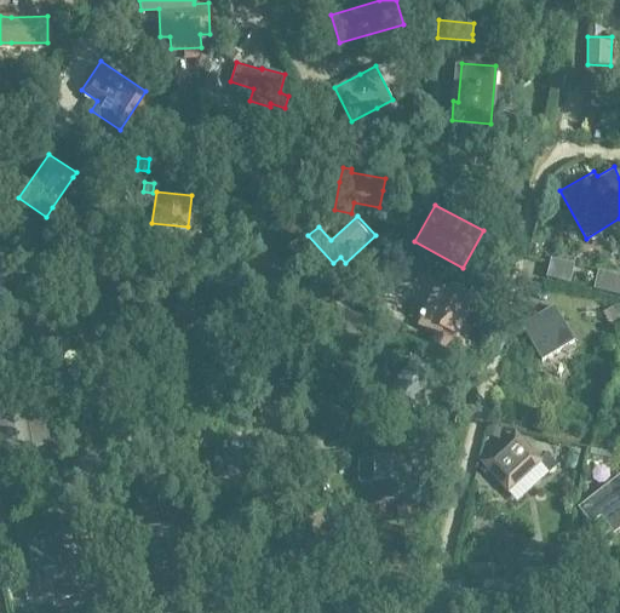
[(619,271),(598,267),(593,285),(619,291),(619,271)]
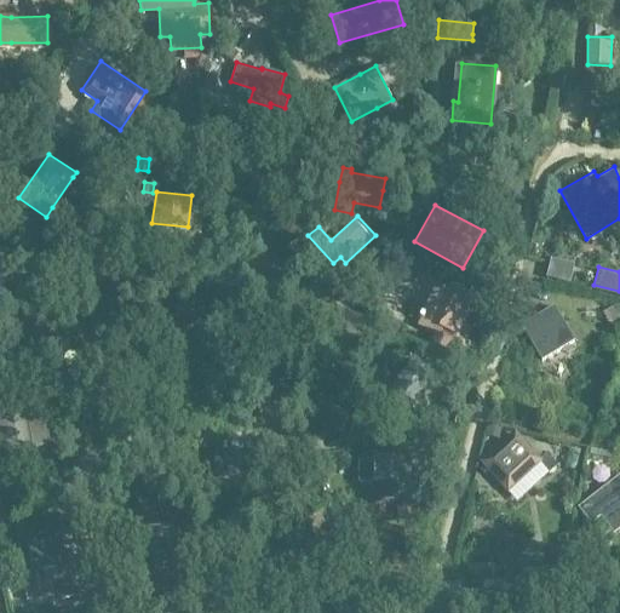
[(455,288),(455,290),(448,287),(447,290),(434,284),(417,324),(441,333),(442,330),(457,337),(474,297),(455,288)]
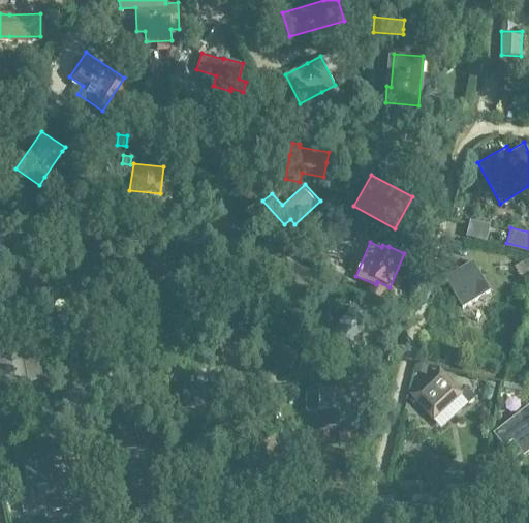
[(411,248),(408,254),(417,259),(421,252),(411,248)]
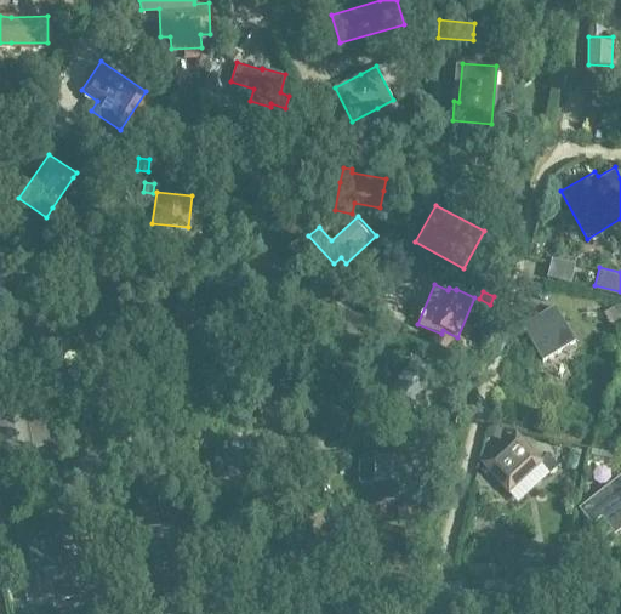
[(370,318),(326,301),(313,335),(354,353),(370,318)]
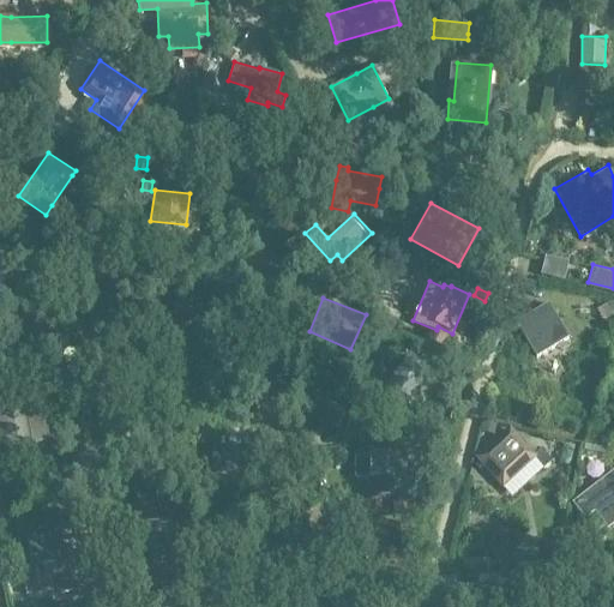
[(548,301),(518,319),(539,353),(569,335),(548,301)]
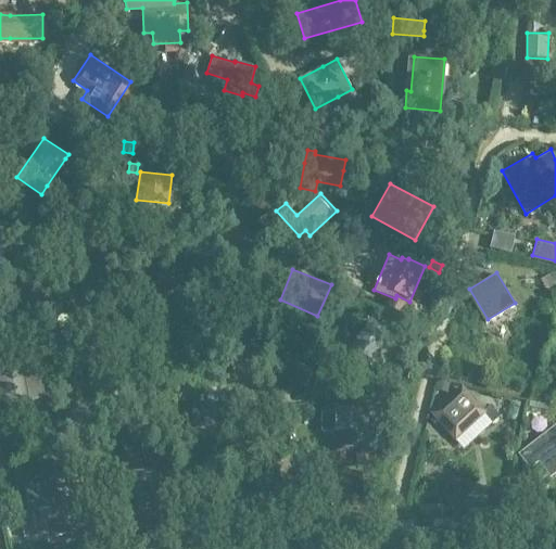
[(373,319),(349,349),(366,364),(390,332),(373,319)]
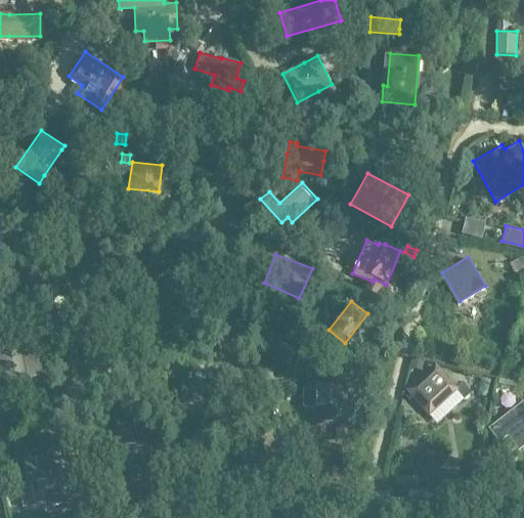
[(26,333),(14,335),(15,344),(27,342),(26,333)]
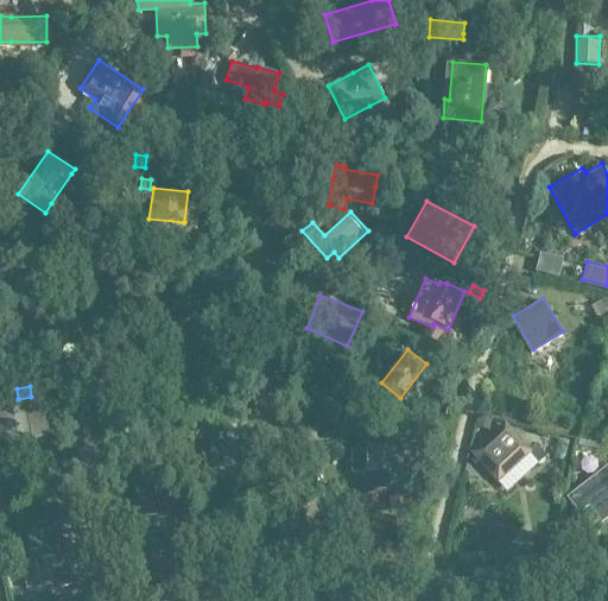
[(31,404),(0,407),(0,454),(0,456),(39,450),(37,436),(50,434),(44,402),(31,404)]
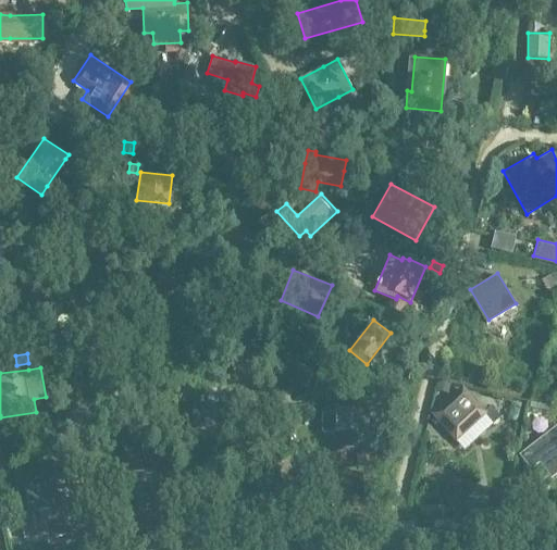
[(438,378),(436,387),(447,389),(449,379),(438,378)]
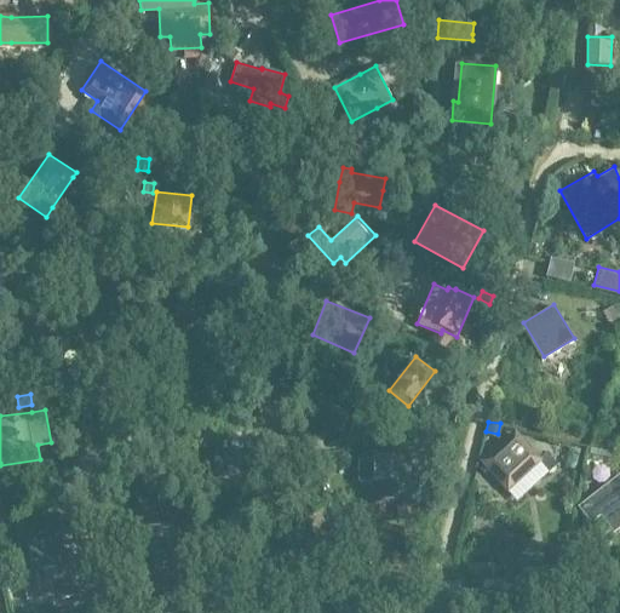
[(422,423),(418,439),(436,444),(440,428),(422,423)]
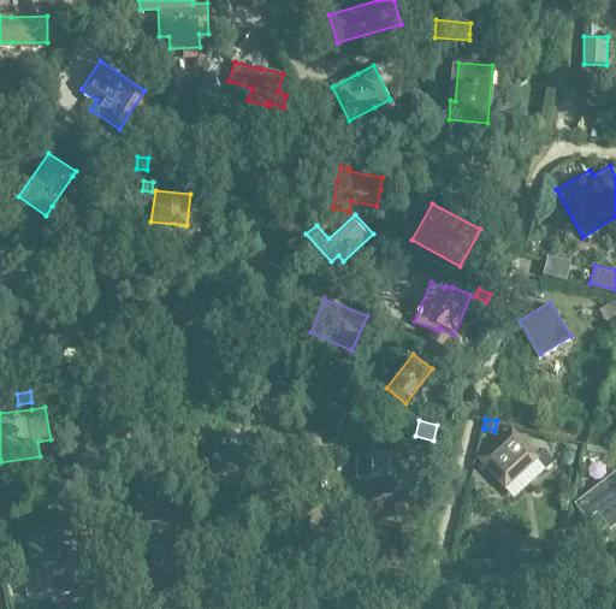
[(511,423),(477,455),(505,486),(517,474),(529,463),(538,456),(546,465),(554,457),(543,445),(538,451),(511,423)]
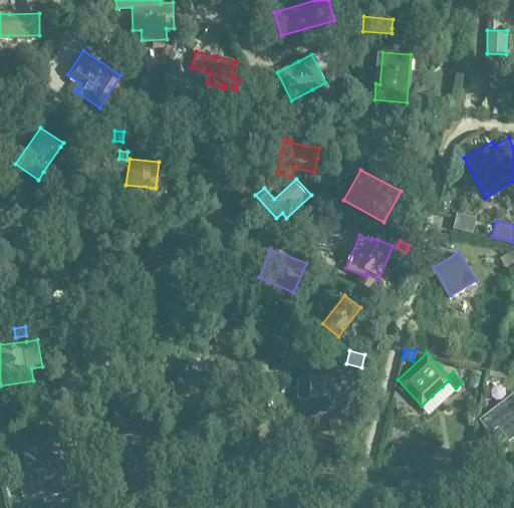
[(503,375),(505,366),(490,364),(489,373),(503,375)]
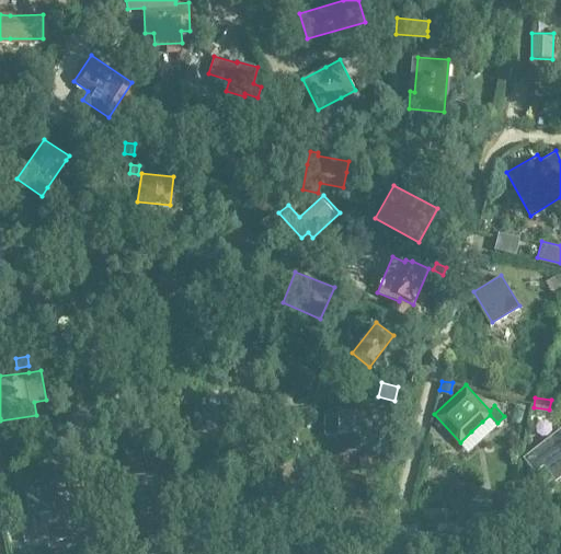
[(323,410),(324,433),(338,433),(338,450),(342,450),(365,450),(371,450),(371,410),(323,410)]
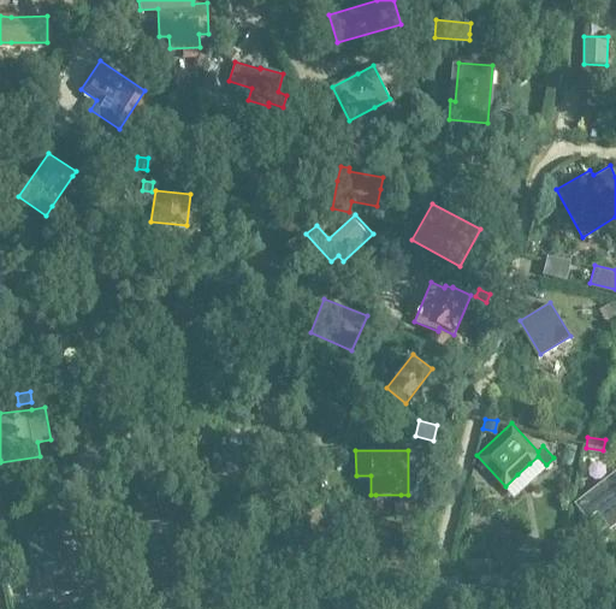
[(615,473),(579,502),(590,516),(604,504),(615,520),(615,473)]
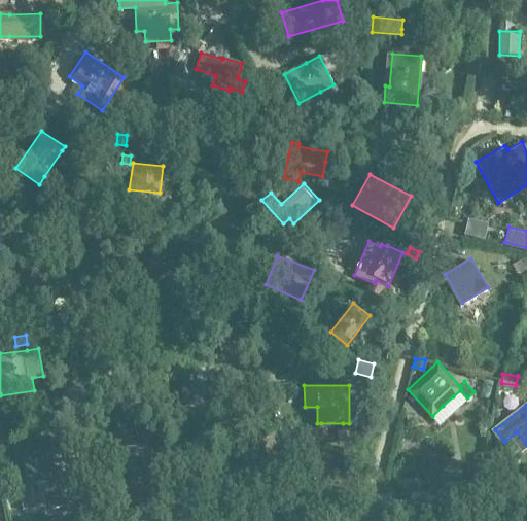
[(151,447),(105,450),(106,462),(116,461),(117,464),(126,473),(129,472),(130,480),(153,478),(151,447)]
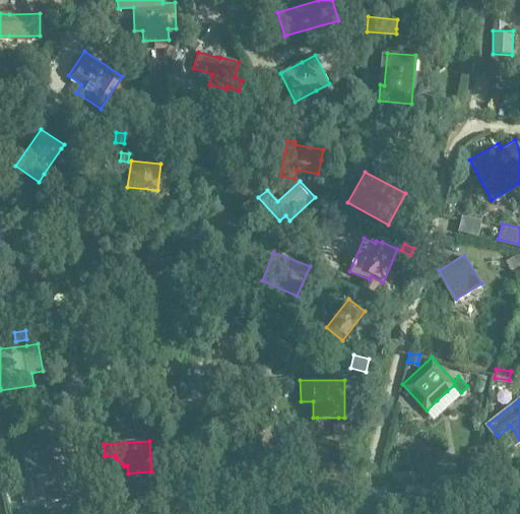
[(0,466),(12,464),(8,443),(0,444),(0,466)]
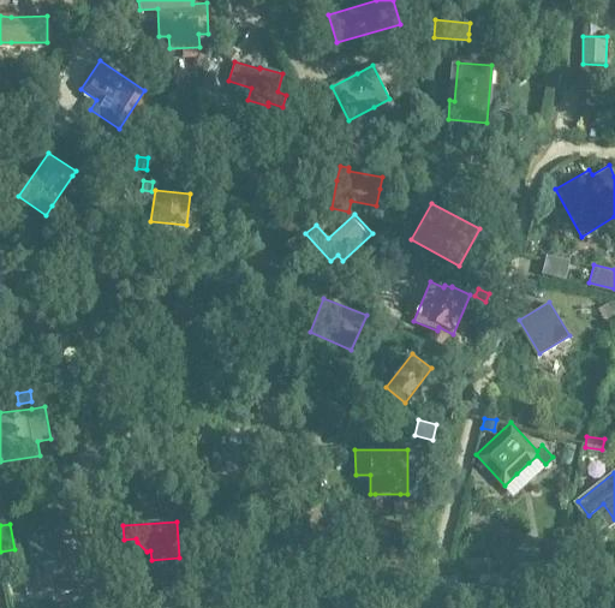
[(58,525),(21,531),(27,574),(54,571),(57,586),(57,589),(85,584),(81,549),(61,552),(58,525)]
